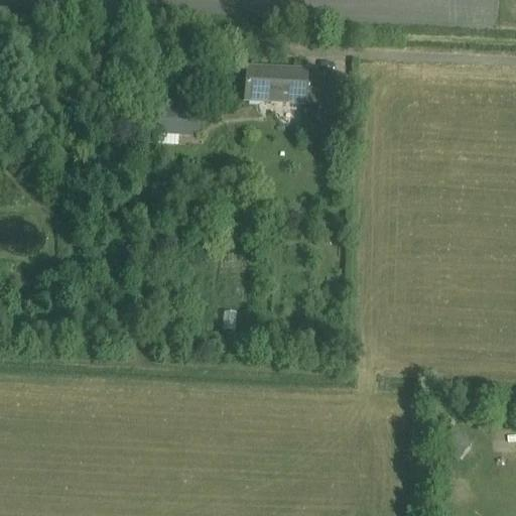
[(244,104),(303,107),(302,131),(341,133),(344,79),(326,79),(326,83),(306,82),(306,72),(246,69),(244,104)]
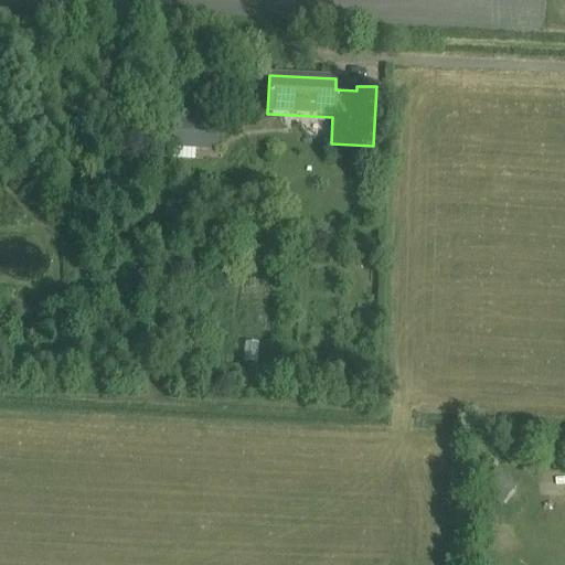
[(172,145),(199,147),(222,148),(223,123),(200,121),(173,120),(172,145)]
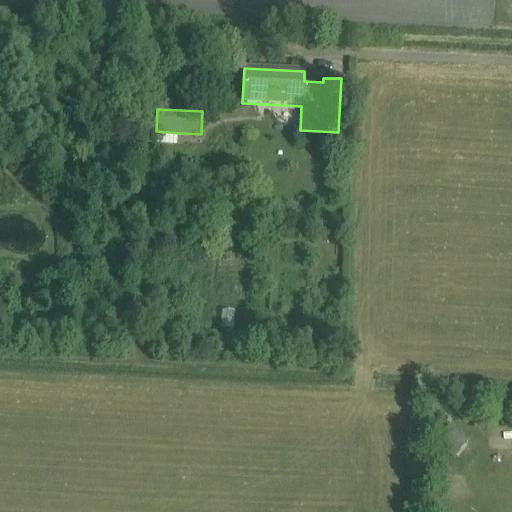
[(451,427),(440,444),(456,455),(467,437),(451,427)]
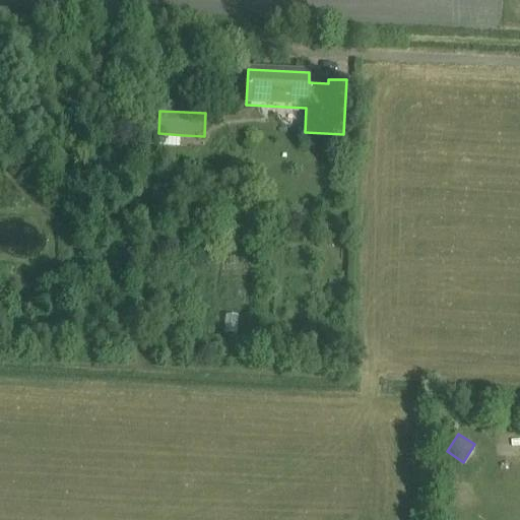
[(464,502),(463,481),(452,482),(453,502),(464,502)]
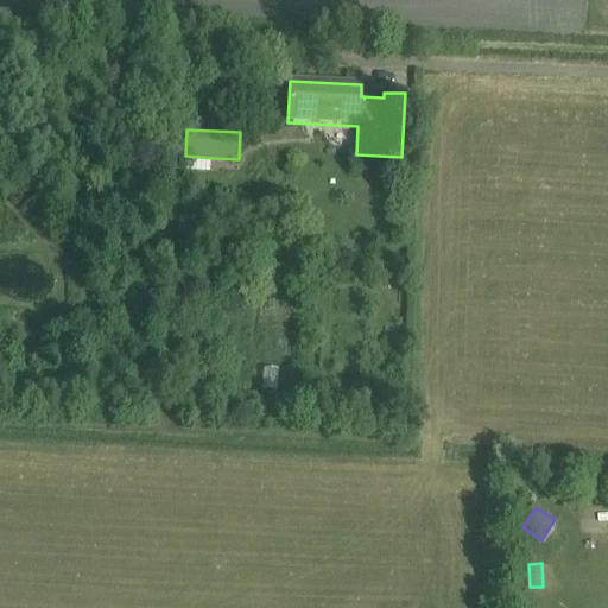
[(543,565),(544,584),(565,583),(564,564),(543,565)]
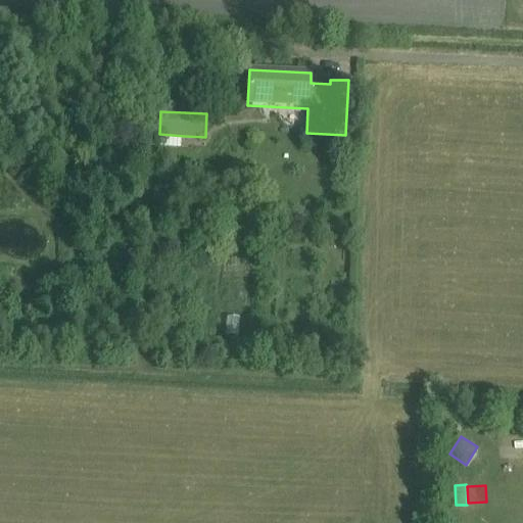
All buildings are outlined.
